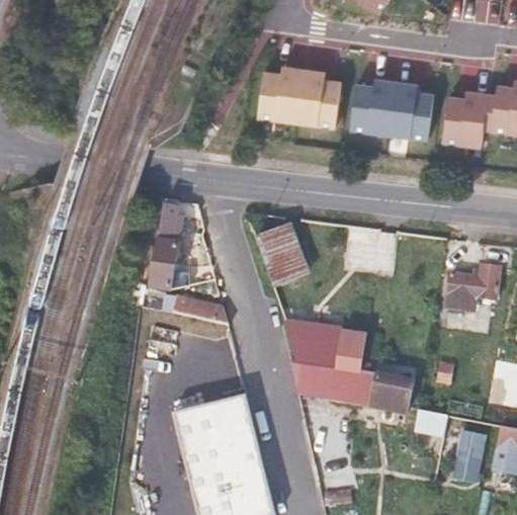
[(355,0),(381,17),(392,0),(355,0)]
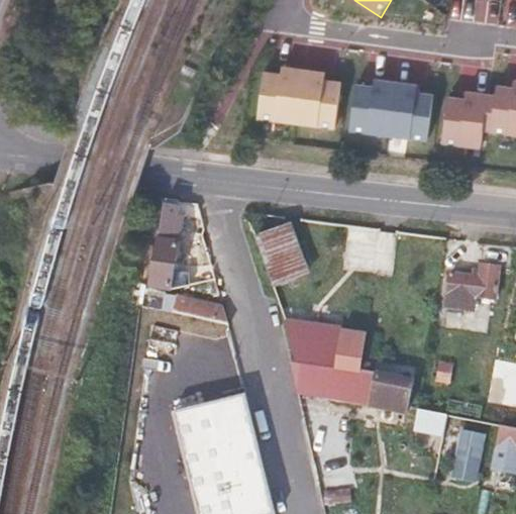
[(263,64),(255,118),(484,148),(486,130),(515,134),(515,81),(491,78),(489,94),(263,64)]
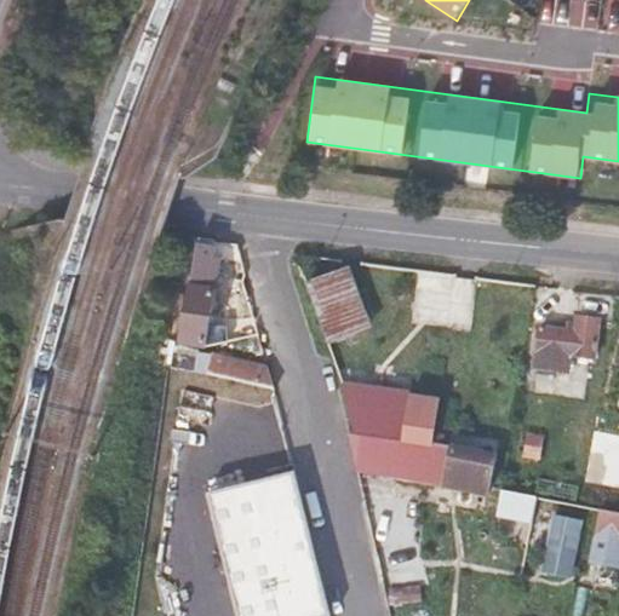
[(210,323),(227,242),(193,236),(181,317),(210,323)]
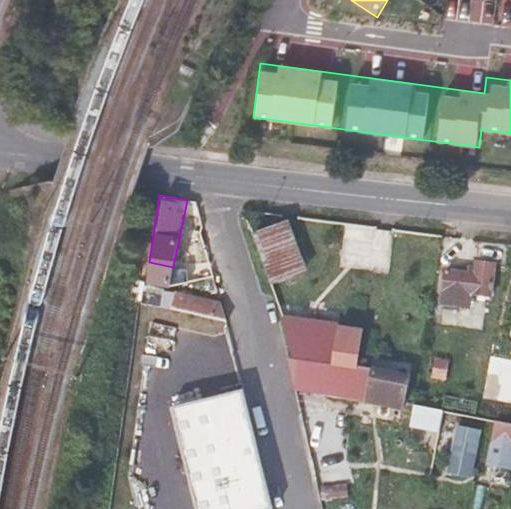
[(296,277),(277,228),(251,235),(270,286),(296,277)]
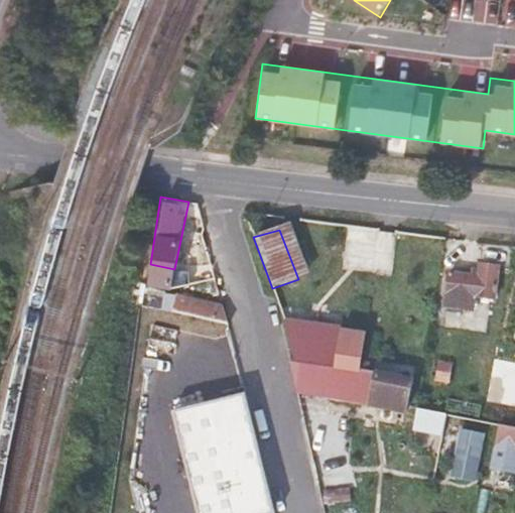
[(495,298),(496,266),(478,265),(478,270),(467,269),(466,275),(447,273),(441,305),(472,309),(471,297),(495,298)]
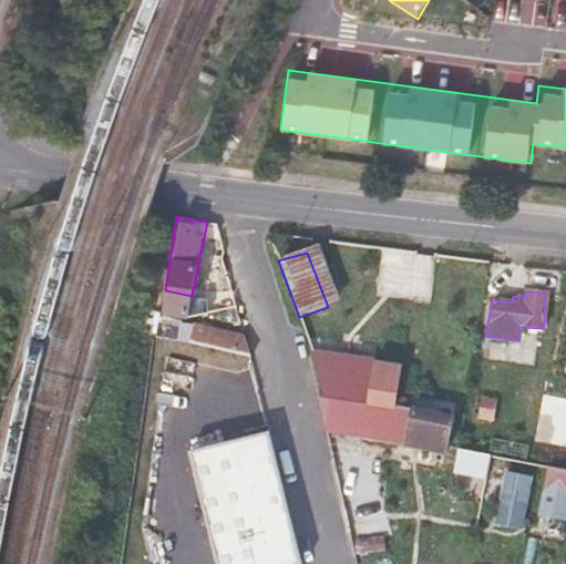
[(251,346),(243,318),(195,301),(193,310),(185,308),(181,322),(251,346)]
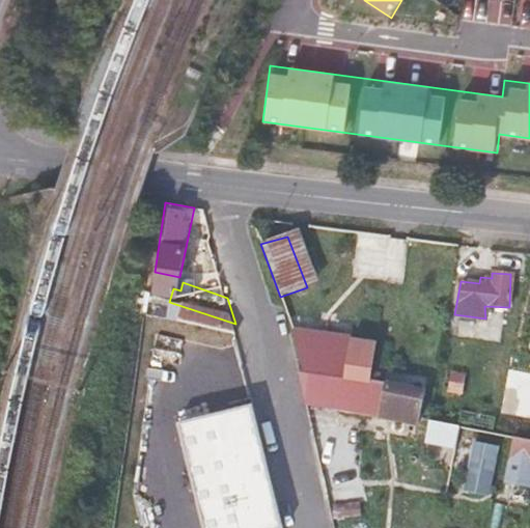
[(363,412),(370,373),(374,345),(296,341),(300,381),(303,399),(363,412)]
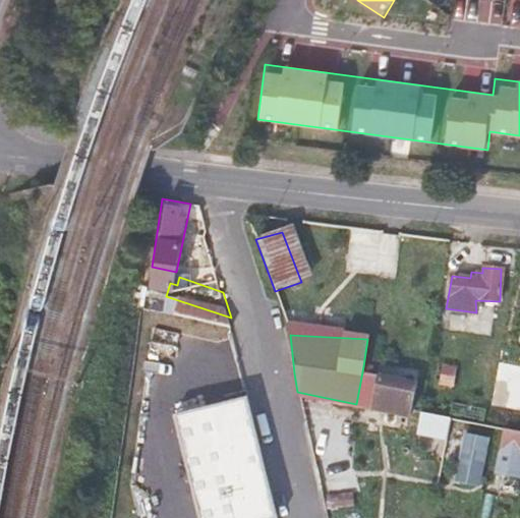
[(409,416),(413,384),(372,377),(373,368),(363,366),(356,404),(409,416)]
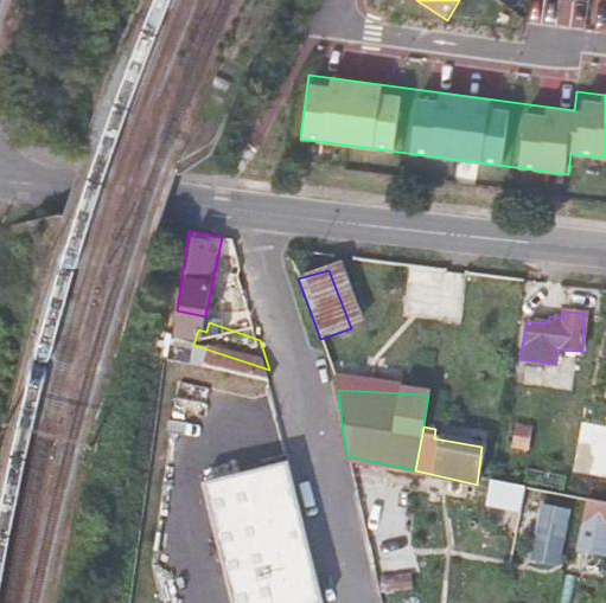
[(197,557),(210,474),(151,463),(136,545),(197,557)]
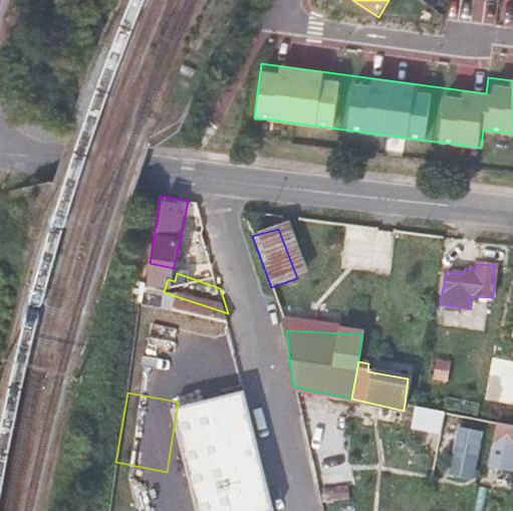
[(459,430),(447,428),(447,415),(423,411),(418,443),(456,449),(459,430)]
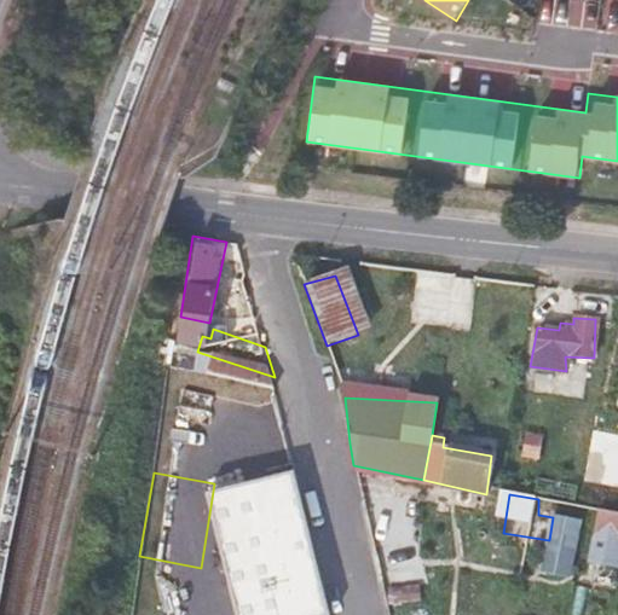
[(617,514),(599,510),(595,538),(617,540),(617,514)]
